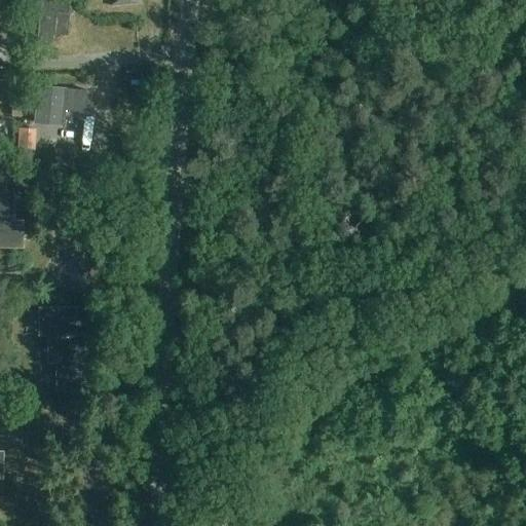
[(69,14),(70,0),(41,0),(38,40),(52,41),(55,12),(69,14)]
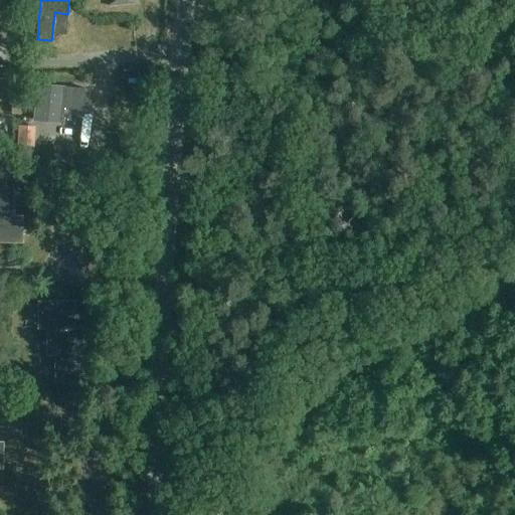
[(87,94),(87,90),(37,86),(34,121),(63,124),(64,110),(86,111),(87,94)]
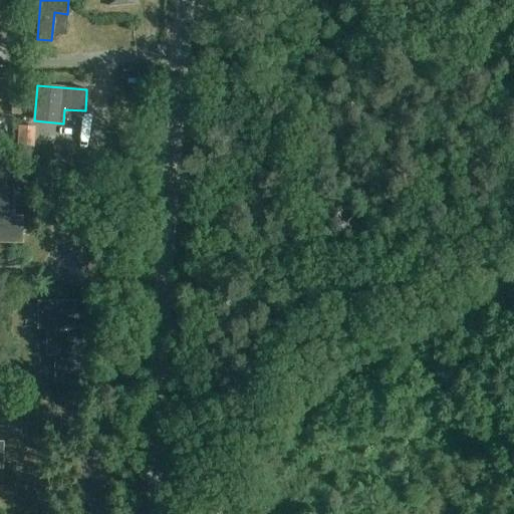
[(33,147),(34,127),(20,126),(18,146),(33,147)]
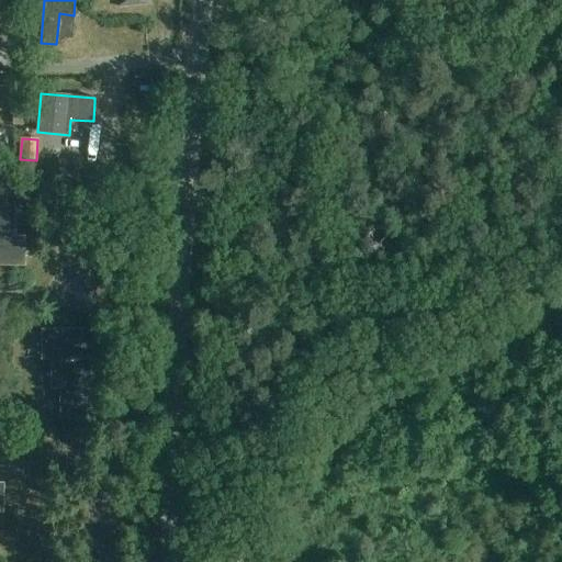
[(0,235),(17,235),(17,205),(8,205),(0,205),(0,235)]
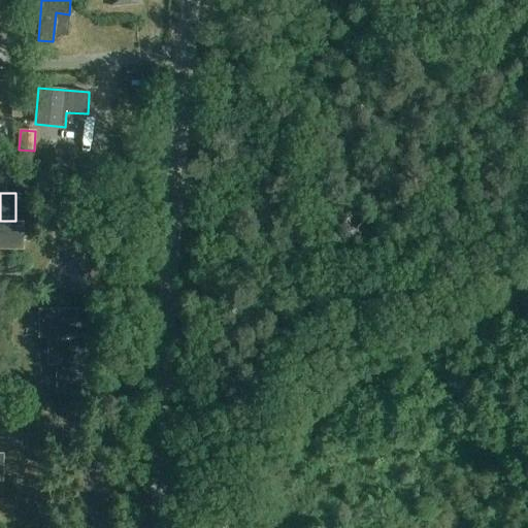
[(15,221),(0,221),(0,249),(24,249),(25,222),(15,221)]
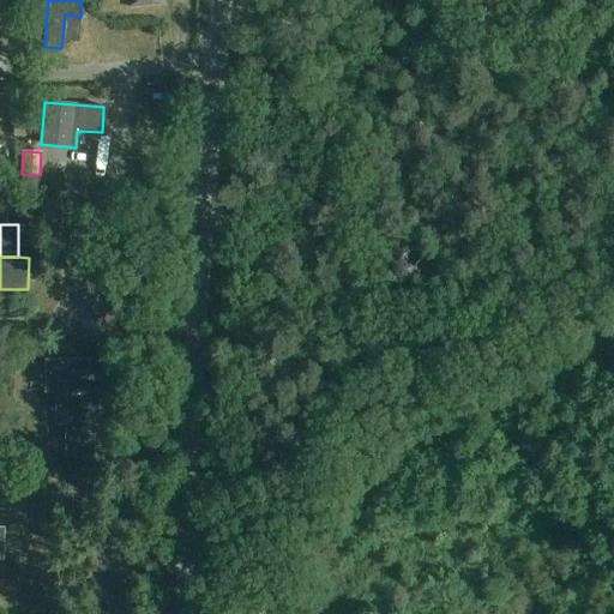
[(56,392),(90,391),(90,359),(47,359),(46,392),(56,392)]
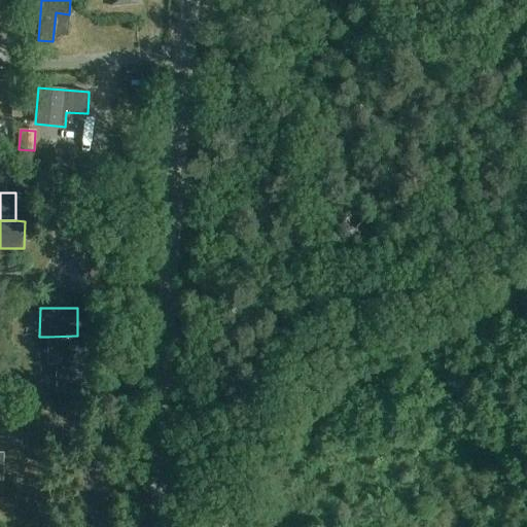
[(58,364),(85,363),(86,336),(77,336),(48,337),(47,364),(58,364)]
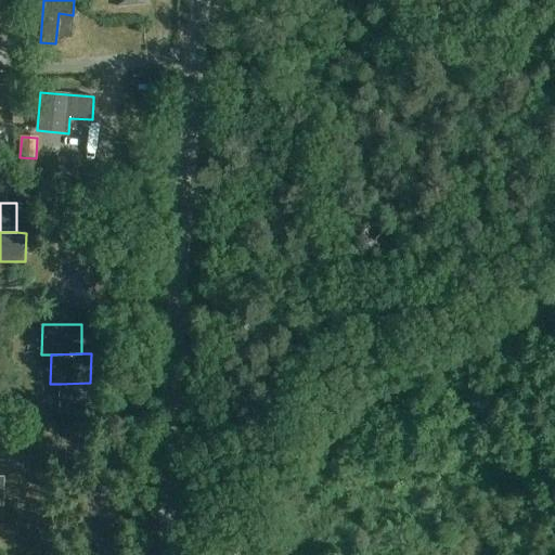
[(90,383),(61,384),(60,413),(100,413),(100,383),(90,383)]
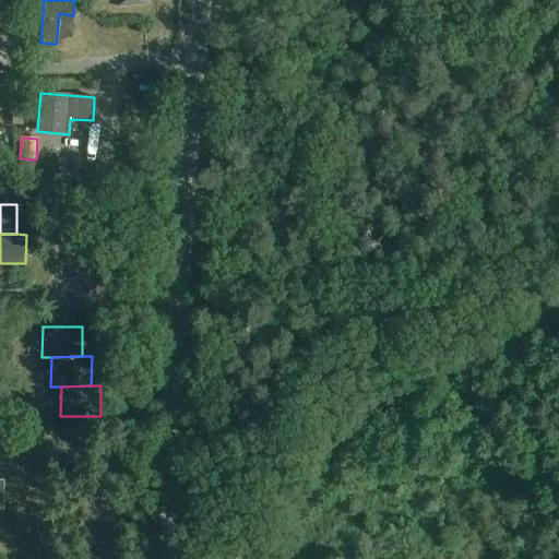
All buildings are outlined.
